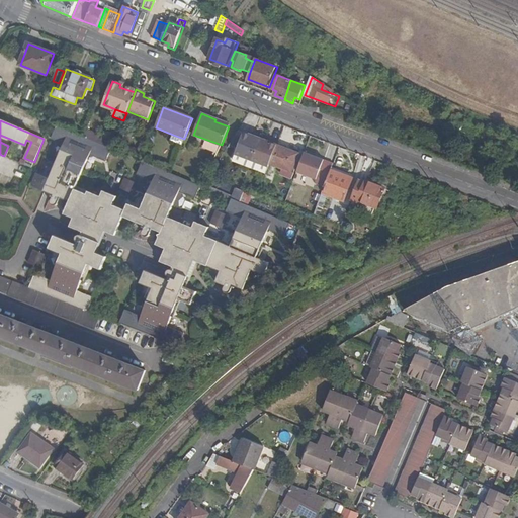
[(240,202),(232,198),(226,212),(242,219),(231,247),(205,236),(208,227),(196,222),(192,231),(167,221),(178,192),(195,199),(200,185),(171,173),(142,162),(137,175),(153,182),(142,209),(128,204),(125,210),(113,205),(117,196),(104,191),(100,200),(75,189),(89,155),(105,162),(111,149),(94,142),(82,137),(56,126),(51,139),(64,144),(49,178),(36,173),(30,185),(53,195),(51,201),(51,204),(53,205),(55,206),(57,205),(60,197),(70,201),(65,214),(74,218),(71,227),(83,232),(82,235),(79,235),(77,238),(77,240),(79,242),(78,245),(55,236),(50,248),(62,253),(51,281),(34,275),(29,287),(88,311),(92,297),(77,291),(89,264),(101,269),(106,257),(94,252),(103,230),(115,235),(123,217),(146,226),(144,232),(143,235),(145,237),(148,237),(150,237),(153,229),(162,233),(157,245),(166,249),(161,262),(173,266),(172,270),(169,270),(167,272),(167,275),(169,277),(168,280),(145,271),(140,283),(153,288),(142,316),(125,310),(119,323),(179,346),(184,333),(168,327),(179,299),(191,305),(196,291),(184,286),(195,261),(221,271),(217,282),(225,285),(224,290),(225,292),(227,293),(230,292),(233,285),(243,289),(251,270),(264,275),(269,263),(257,257),(268,230),(284,237),(289,223),(240,202)]
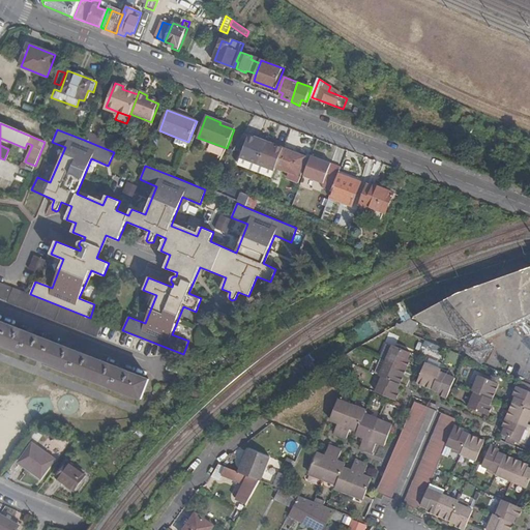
[(87,133),(84,140),(96,145),(99,137),(87,133)]
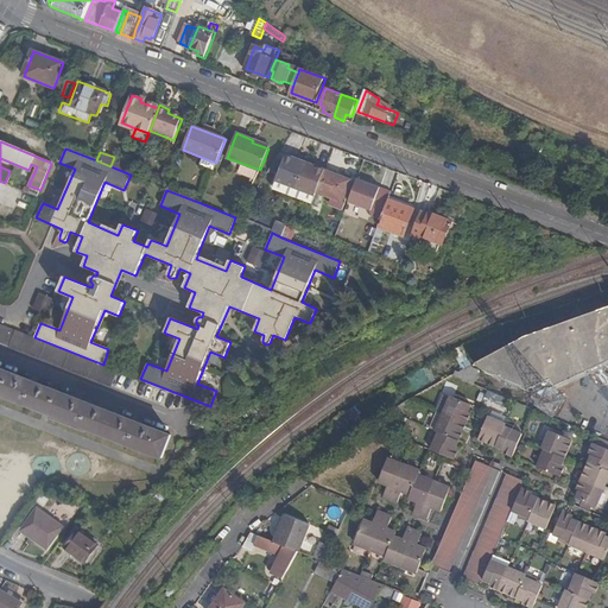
[(296,189),(305,165),(295,160),(295,159),(287,156),(285,158),(277,181),(296,189)]
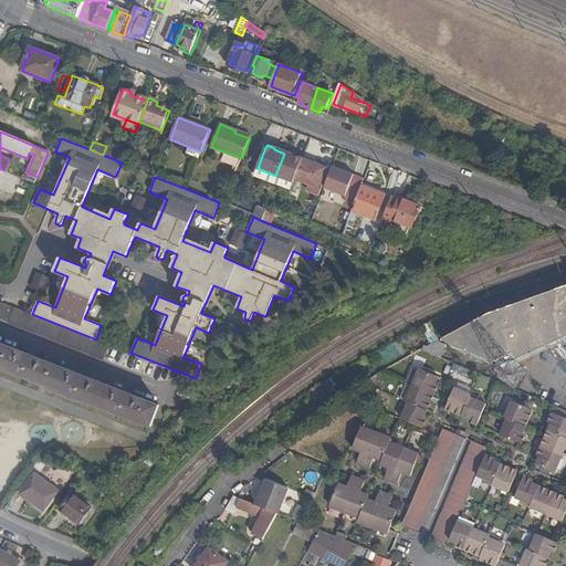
[(106,146),(103,155),(122,163),(123,163),(126,155),(106,146)]
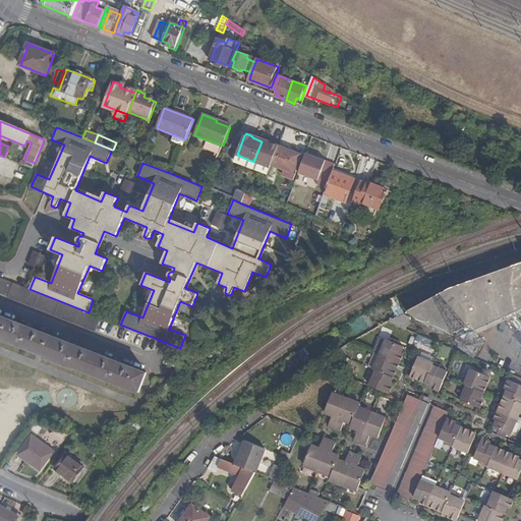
[(185,139),(174,135),(171,142),(183,147),(185,139)]
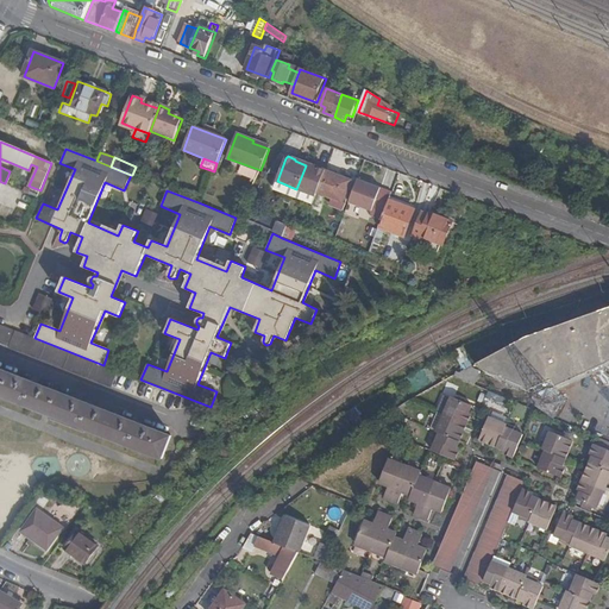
[(316,194),(326,171),(318,168),(316,170),(306,165),(296,189),(315,198),(316,194)]
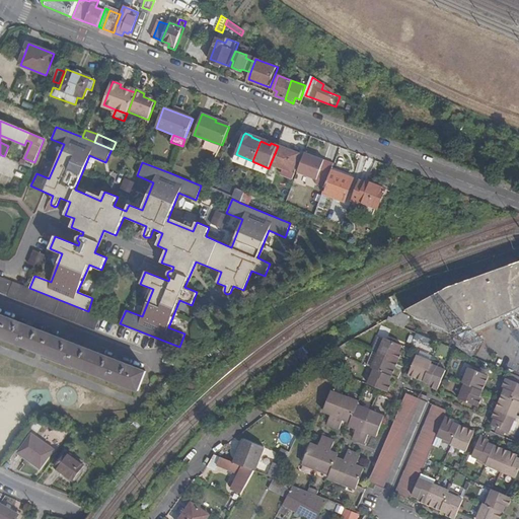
[(300,154),(278,146),(270,165),(284,170),(293,173),(300,154)]
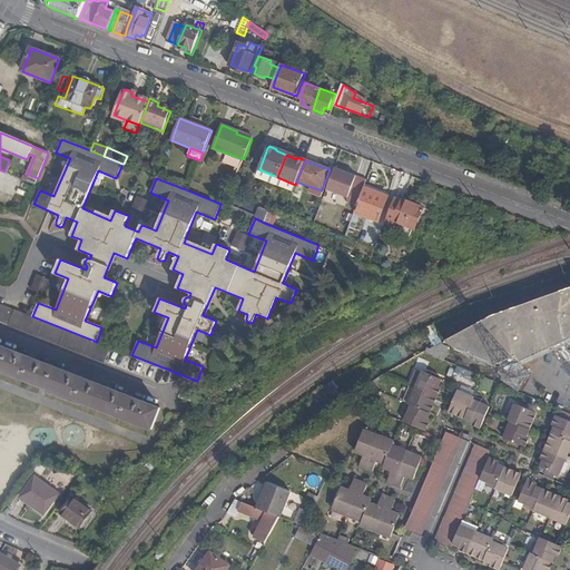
[(328,190),(357,203),(367,178),(338,166),(328,190)]
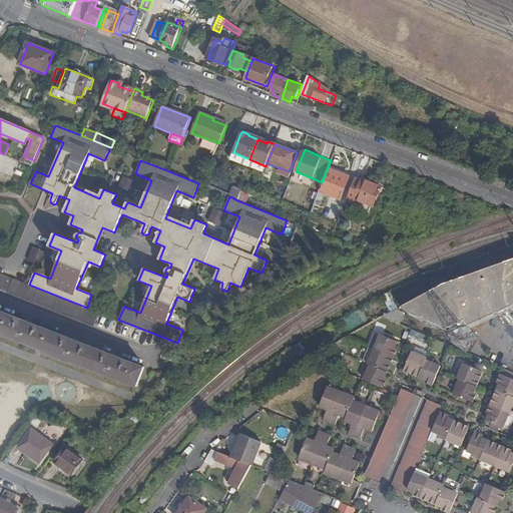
[(281,168),(279,174),(290,178),(292,172),(290,171),(281,168)]
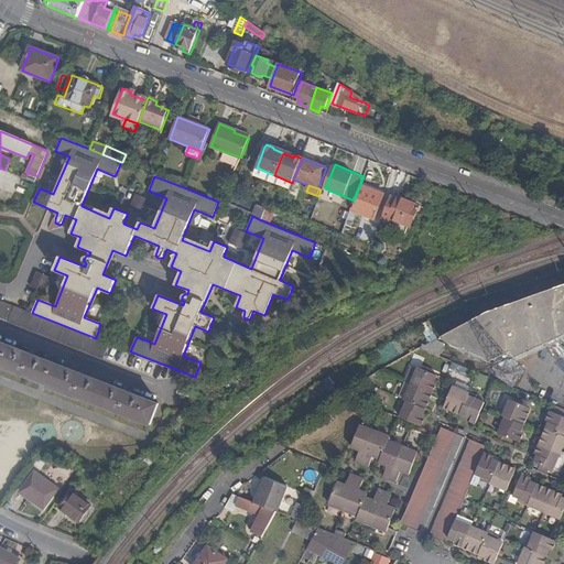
[(383,195),(360,185),(350,210),(356,213),(375,219),(383,195)]
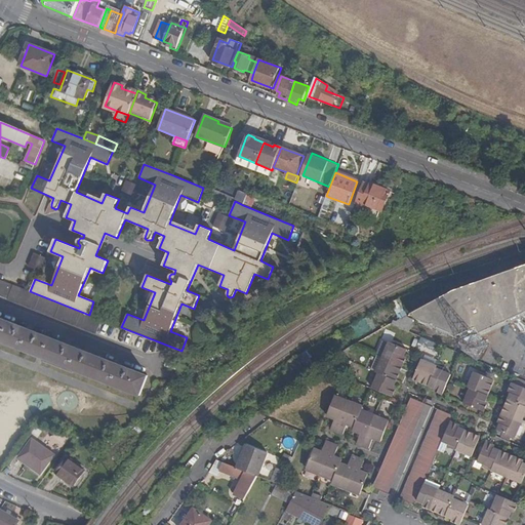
[(134,199),(139,186),(127,180),(121,194),(134,199)]
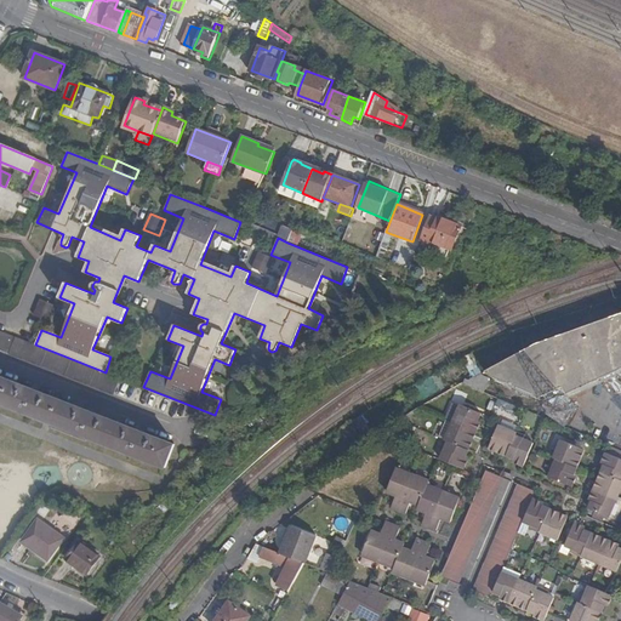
[(438,222),(429,218),(421,237),(451,249),(461,227),(439,218),(438,222)]
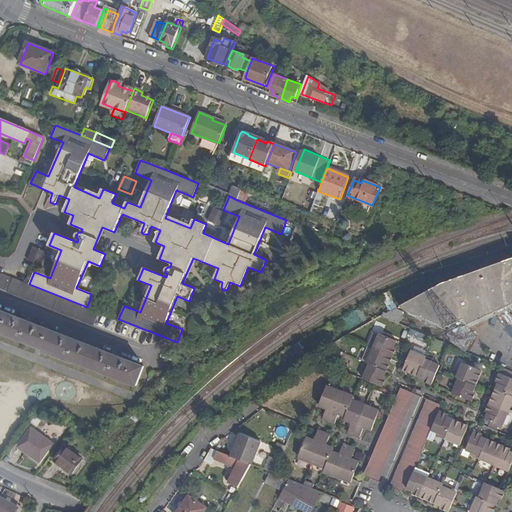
[(228,196),(229,196),(237,200),(242,189),(232,185),(228,196)]
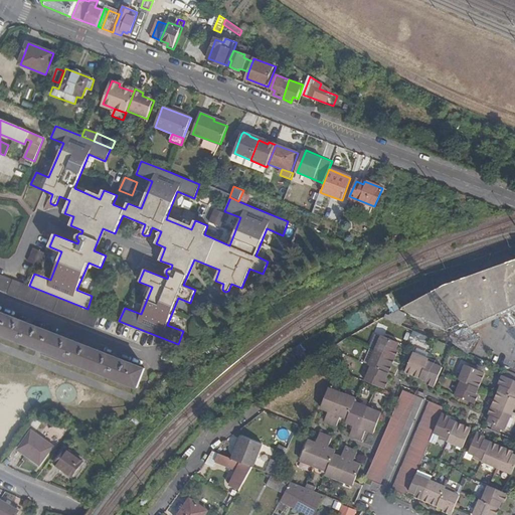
[(315,207),(320,192),(306,186),(301,202),(315,207)]
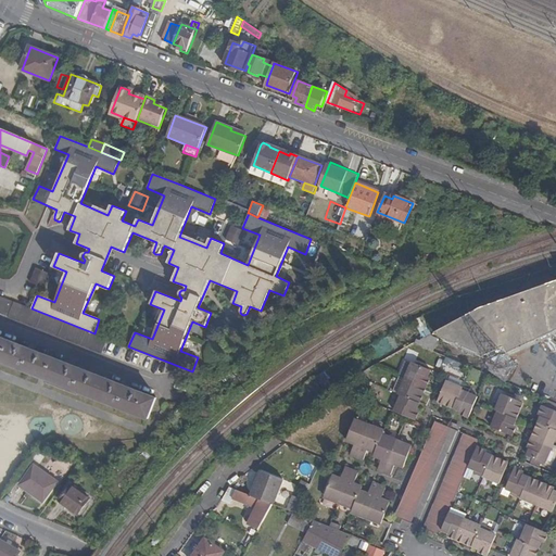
[(351,210),(345,207),(340,224),(337,231),(342,234),(351,210)]
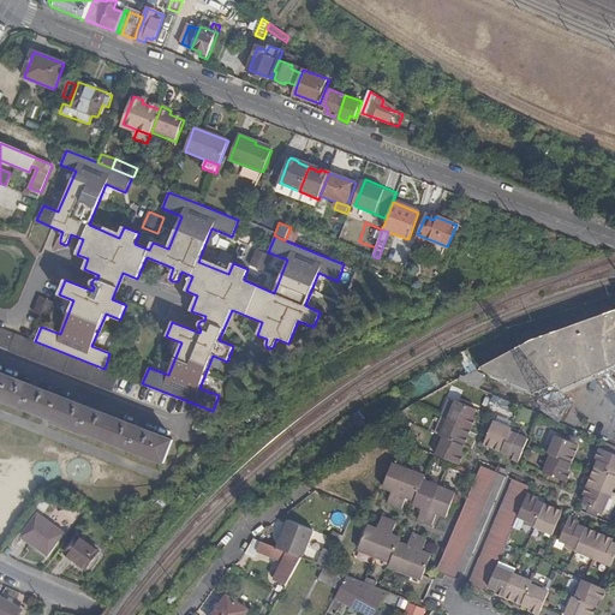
[(266,272),(272,256),(257,250),(250,264),(266,272)]
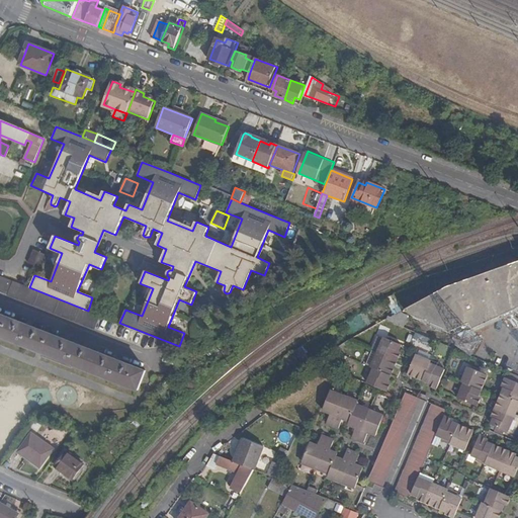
[(41,269),(48,256),(34,251),(28,263),(41,269)]
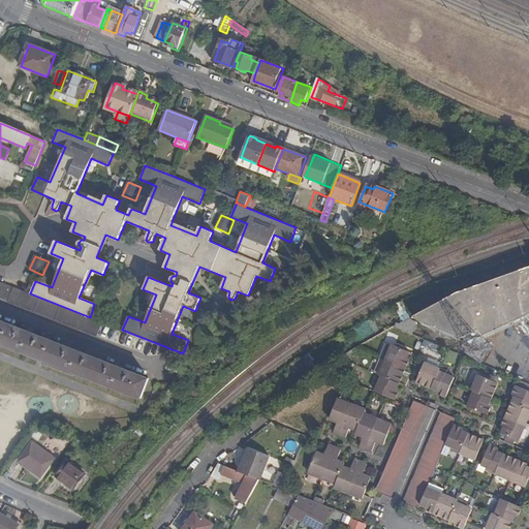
[(528,267),(524,269),(473,287),(459,292),(436,304),(413,316),(414,319),(419,322),(461,339),(477,332),(483,338),(528,315),(528,267)]
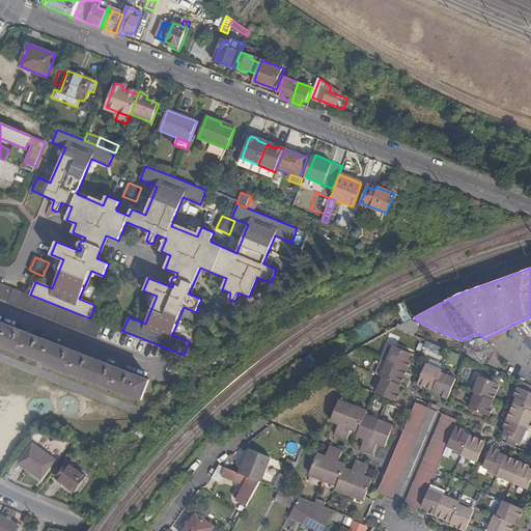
[(0,299),(98,337),(104,324),(90,318),(30,295),(0,282),(0,299)]
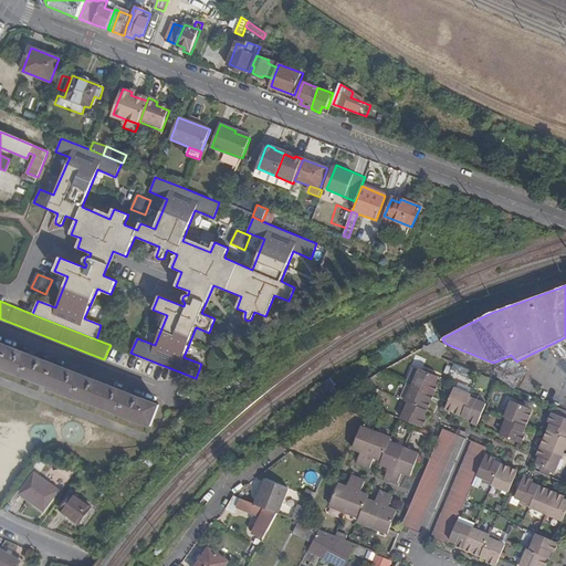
[(438,341),(422,349),(431,354),(443,347),(438,341)]
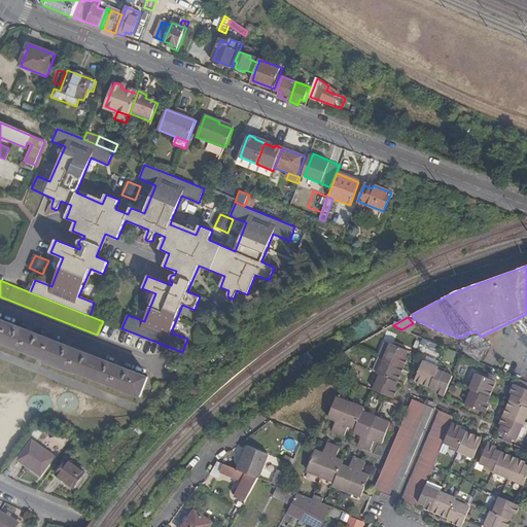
[(0,342),(140,396),(148,378),(0,319),(0,342)]
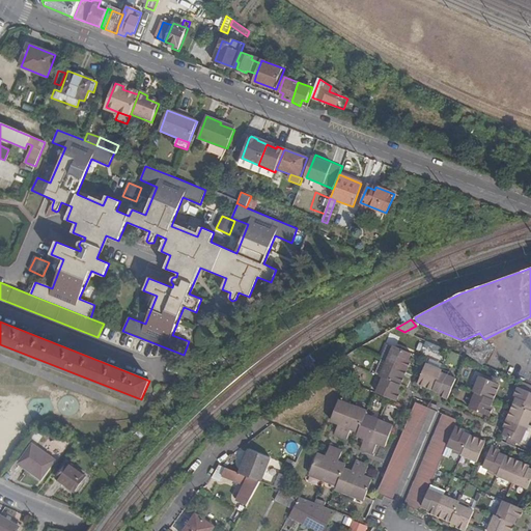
[(416,326),(404,332),(414,335),(417,327),(416,326)]
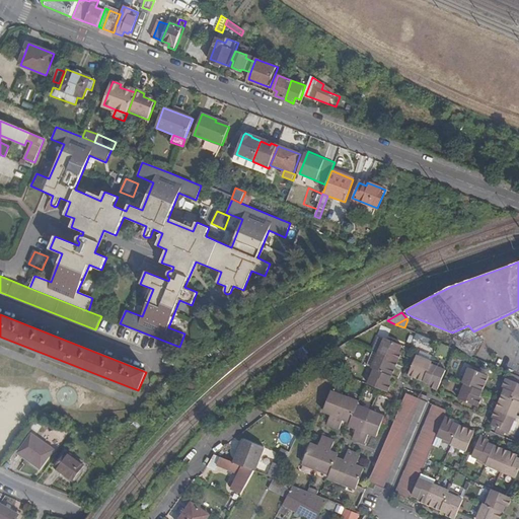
[(418,334),(413,343),(426,351),(432,343),(418,334)]
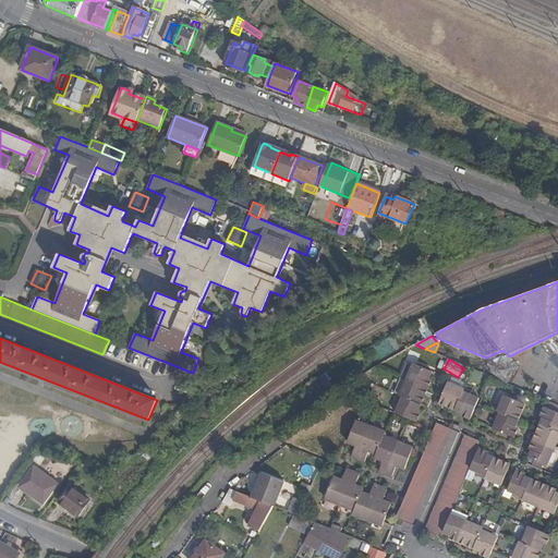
[(419,404),(433,372),(414,364),(397,407),(399,408),(397,413),(415,421),(422,405),(419,404)]
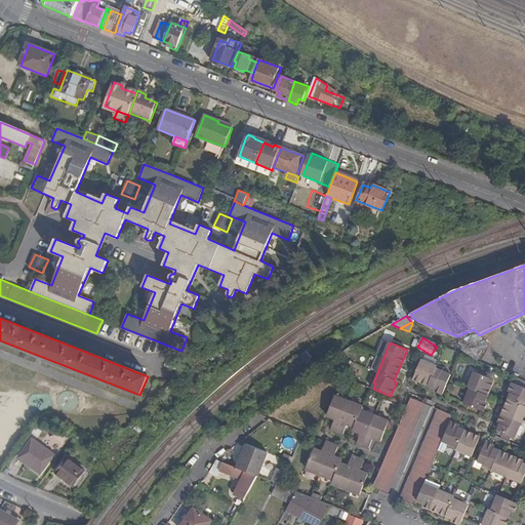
[(430,384),(429,387),(444,393),(451,375),(445,372),(446,370),(422,359),(414,377),(430,384)]
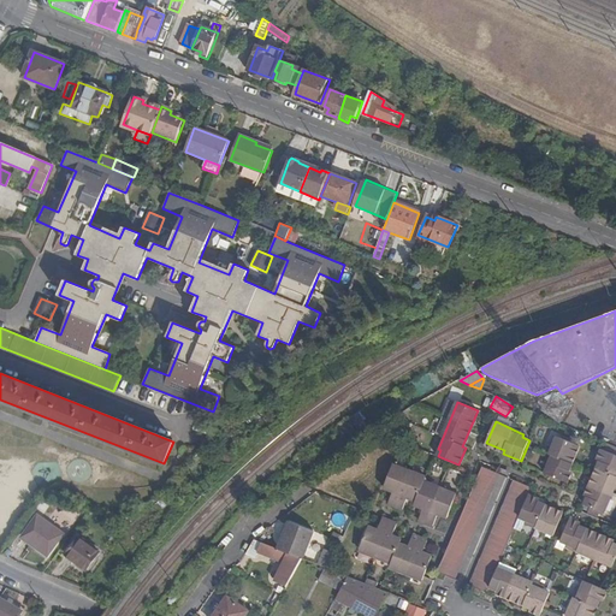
[(569,463),(578,446),(578,445),(557,437),(544,466),(548,467),(545,474),(564,483),(572,465),(569,463)]
